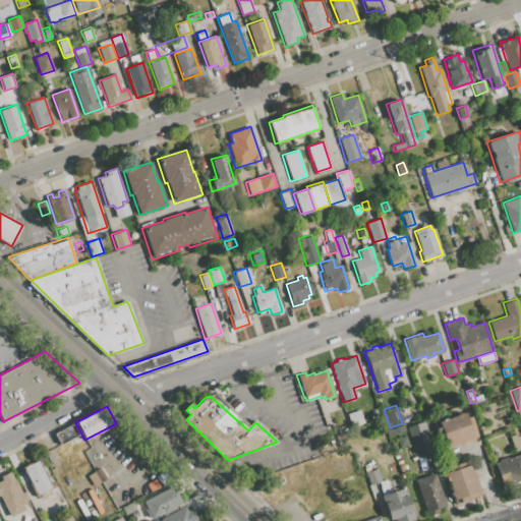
[(495,410),(506,406),(509,415),(498,419),(495,410)]
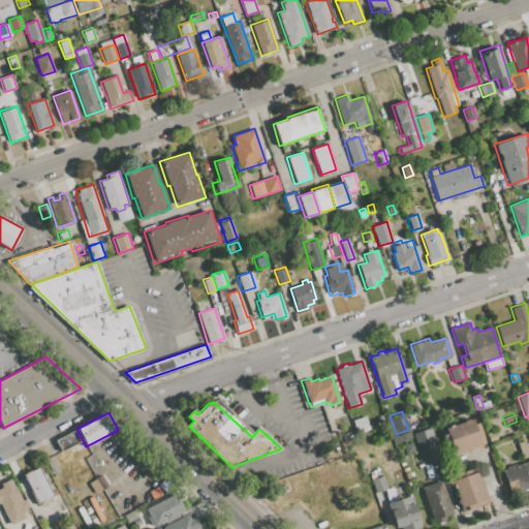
[(352,421),(365,415),(370,430),(356,435),(352,421)]
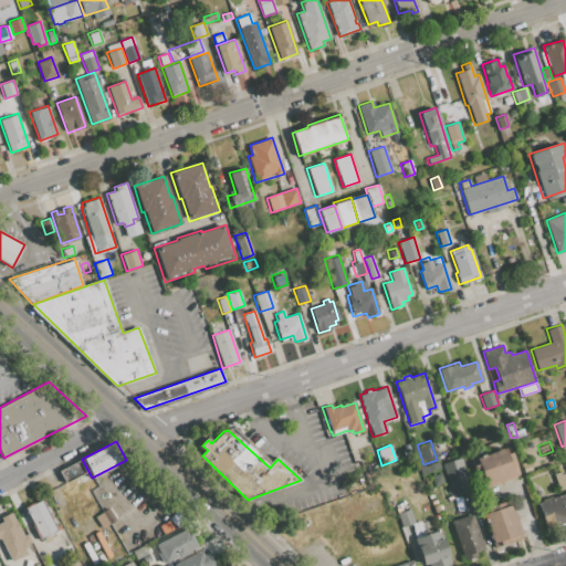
[(475,458),(505,448),(507,453),(512,452),(519,473),(484,485),(481,473),(477,475),(473,464),(478,463),(475,458)]
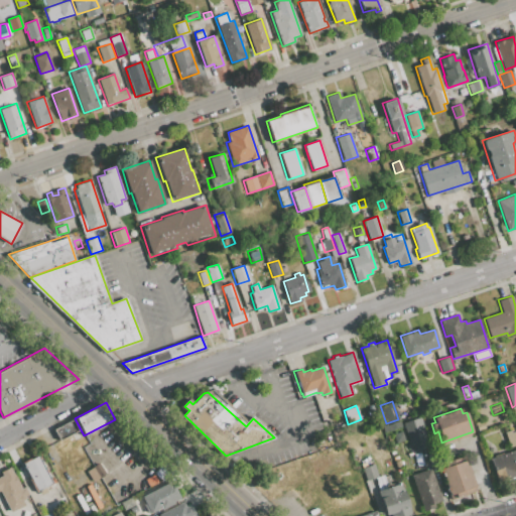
[(403,422),(420,416),(430,445),(413,452),(403,422)]
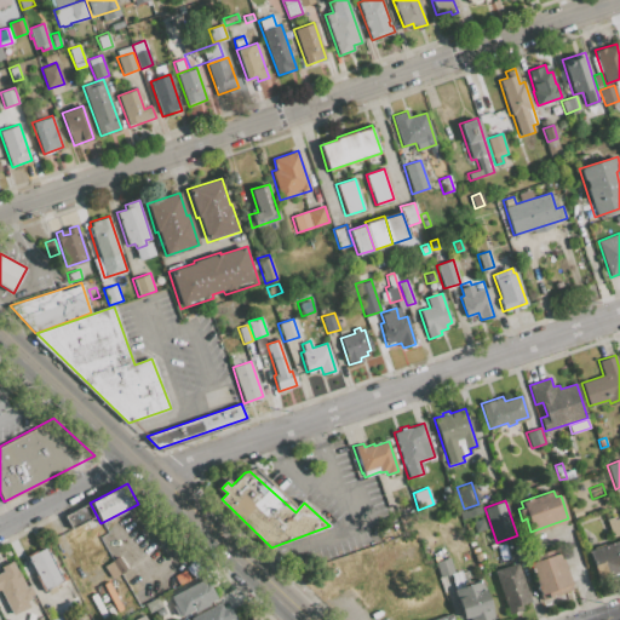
[(63,516),(87,504),(93,516),(70,529),(63,516)]
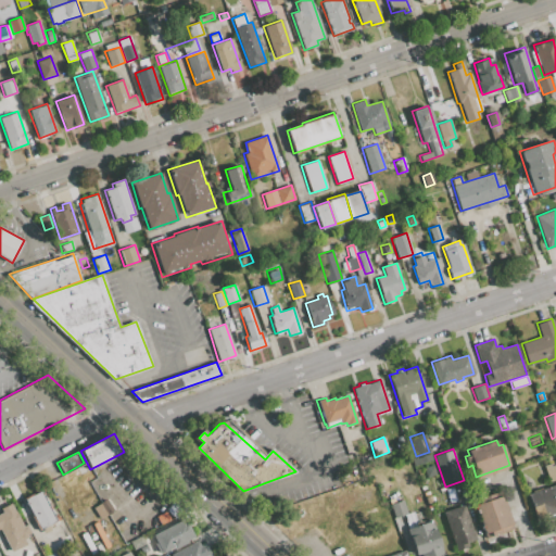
[(412,460),(430,454),(432,459),(414,466),(412,460)]
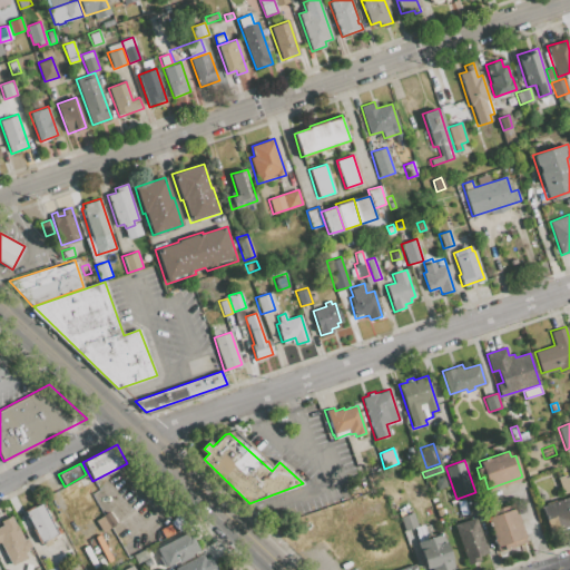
[(557,477),(566,474),(567,477),(569,475),(569,491),(563,494),(557,477)]
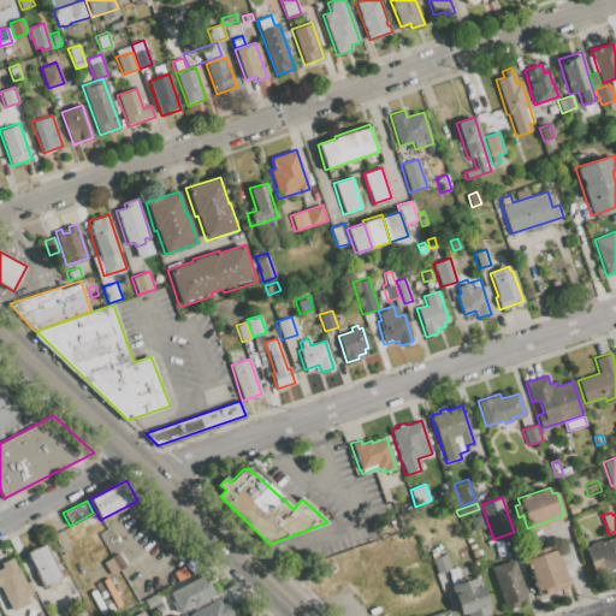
[(469,519),(480,515),(484,525),(473,528),(469,519)]
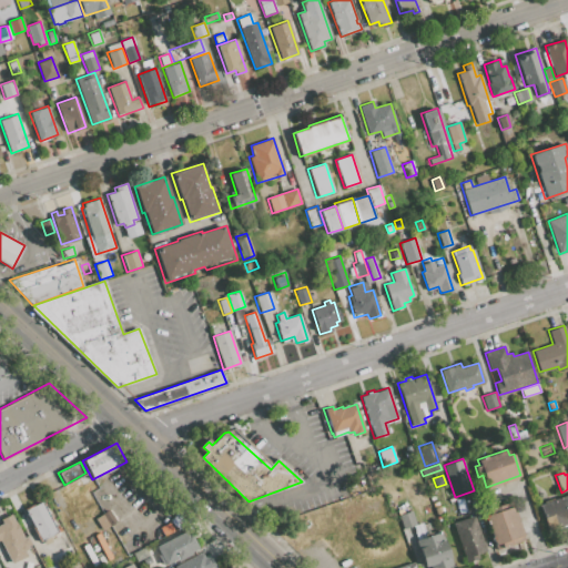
[(320,488),(336,483),(340,490),(322,496),(320,488)]
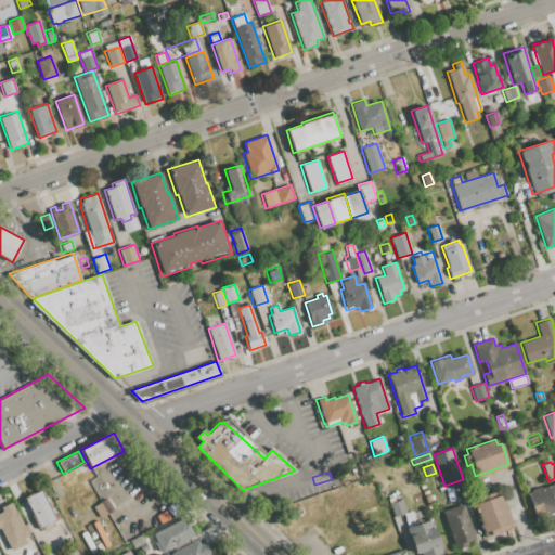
[(526,493),(554,483),(554,511),(534,518),(526,493)]
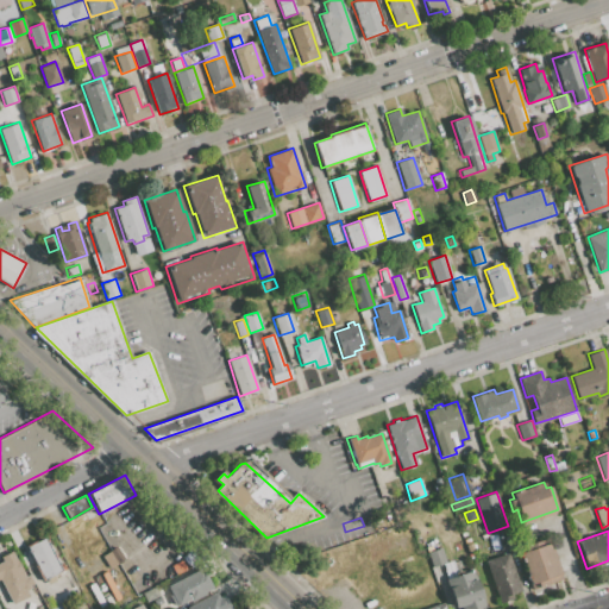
[(488,535),(496,533),(501,548),(493,551),(488,535)]
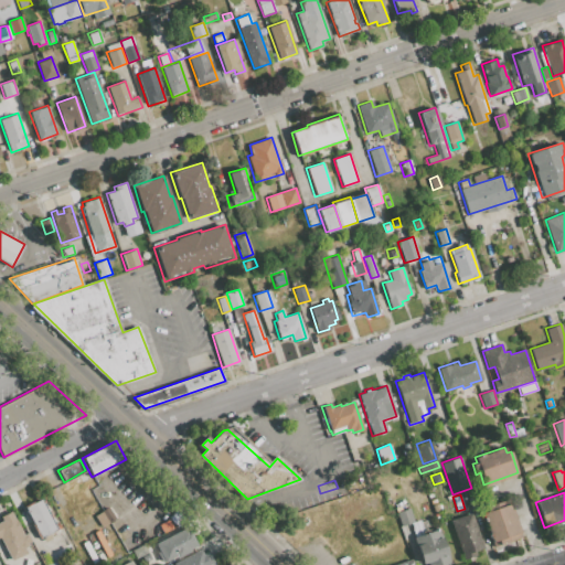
[(24,507),(42,498),(57,530),(40,539),(24,507)]
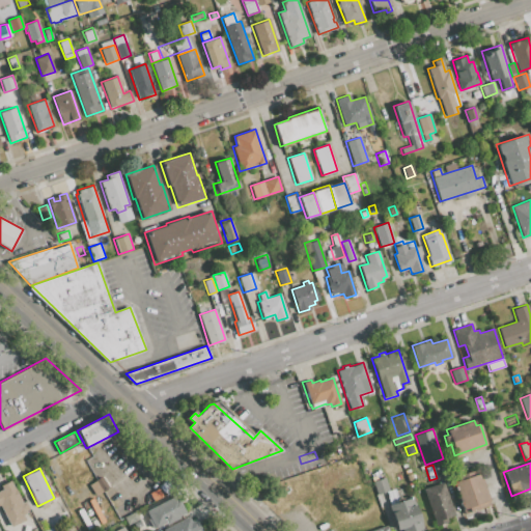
[(453,482),(458,480),(457,475),(479,468),(490,500),(488,500),(490,505),(463,514),(459,506),(460,505),(456,491),(454,491),(453,486),(454,485),(453,482)]
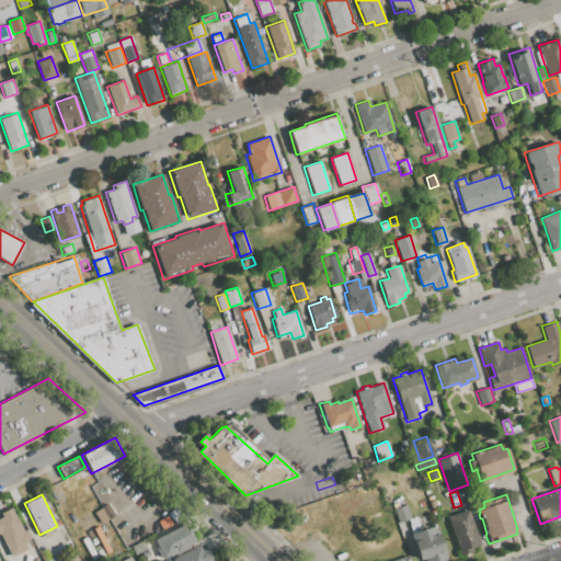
[(330,496),(331,500),(336,497),(341,513),(335,514),(336,516),(306,526),(299,505),(330,496)]
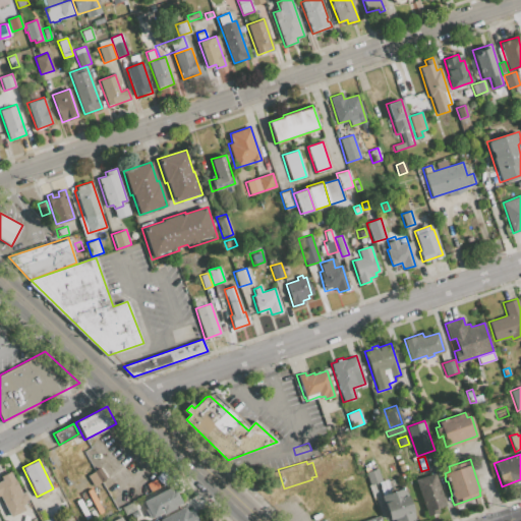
[(398,464),(404,462),(407,472),(401,474),(398,464)]
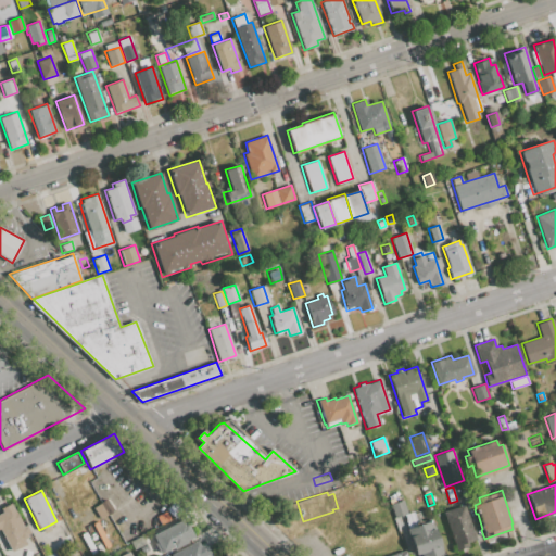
[(164,509),(177,495),(190,508),(175,518),(164,509)]
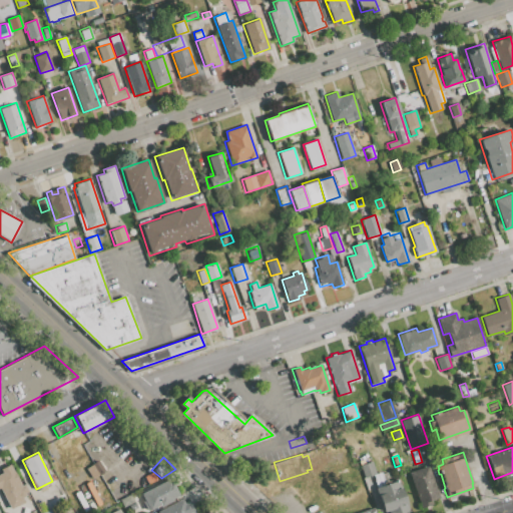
[(85,468),(100,458),(106,469),(91,478),(85,468)]
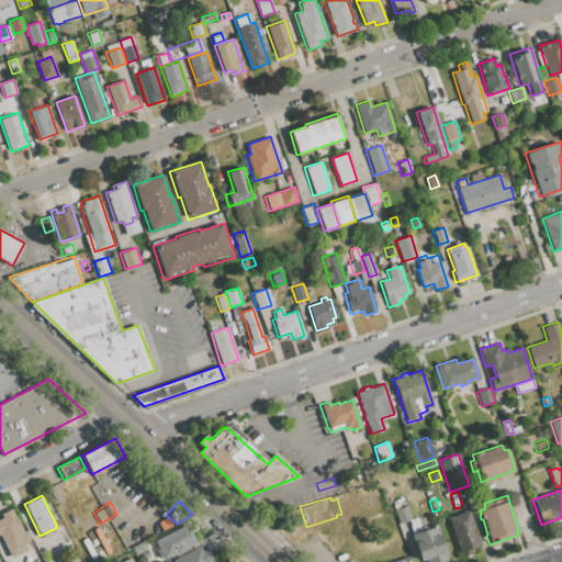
[(394,509),(406,505),(411,518),(398,523),(394,509)]
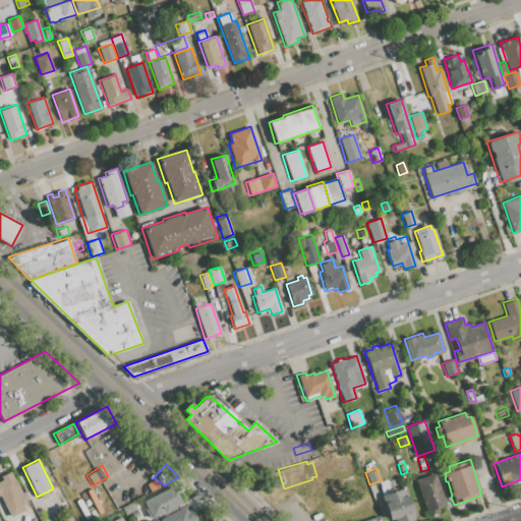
[(11,518),(0,495),(0,479),(2,479),(0,476),(10,471),(21,494),(24,493),(29,500),(24,501),(25,503),(22,505),(25,511),(11,518)]
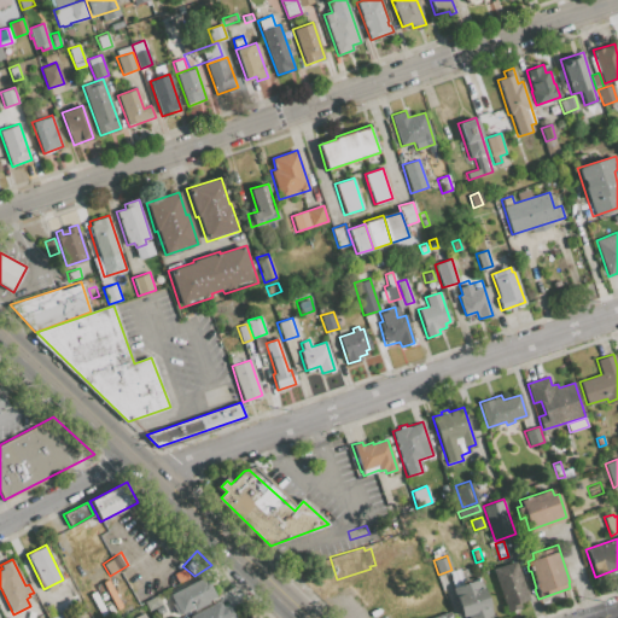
[(490,569),(516,560),(529,599),(519,601),(520,607),(506,612),(490,569)]
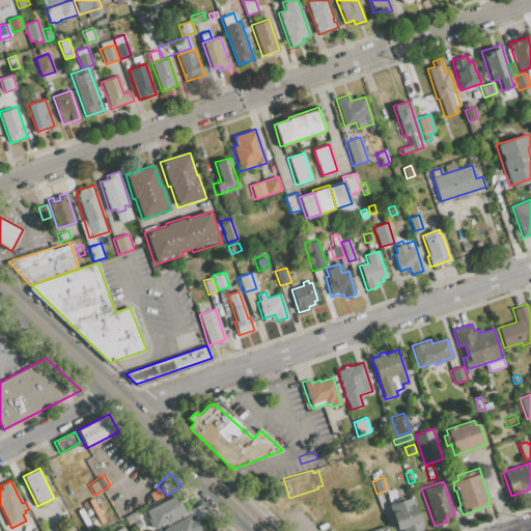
[(388,505),(391,504),(387,492),(396,488),(400,501),(412,497),(423,530),(401,530),(401,529),(397,530),(388,505)]
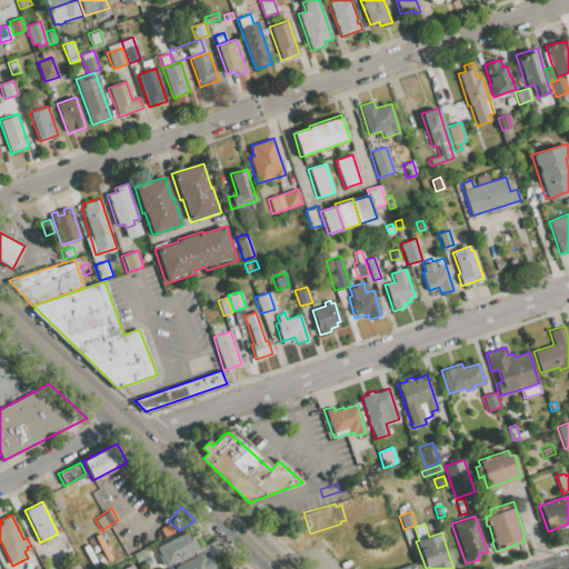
[(157,547),(189,531),(198,549),(190,553),(191,556),(178,562),(177,559),(163,567),(158,556),(160,555),(157,547)]
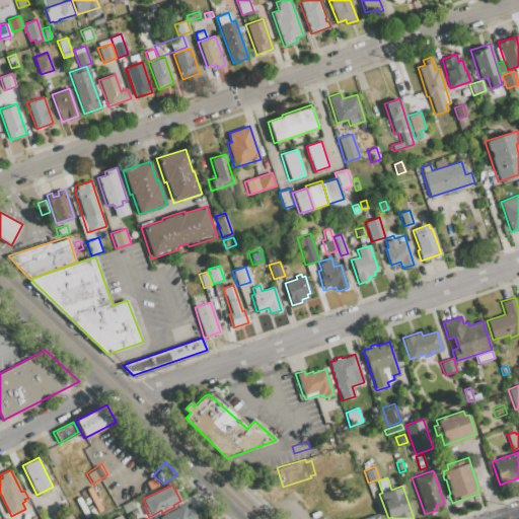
[(47,492),(59,487),(66,501),(54,507),(47,492)]
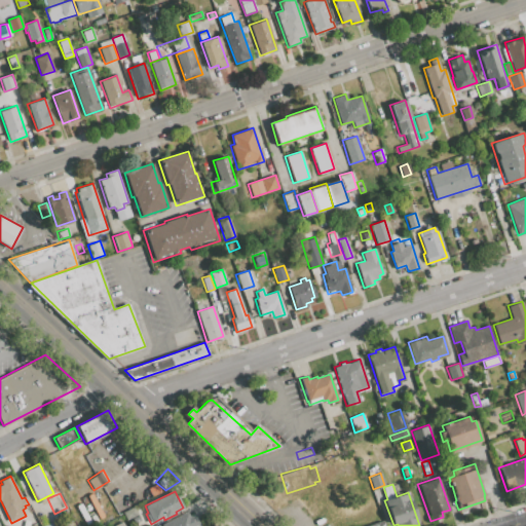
[(86,525),(76,505),(81,503),(94,525),(86,525)]
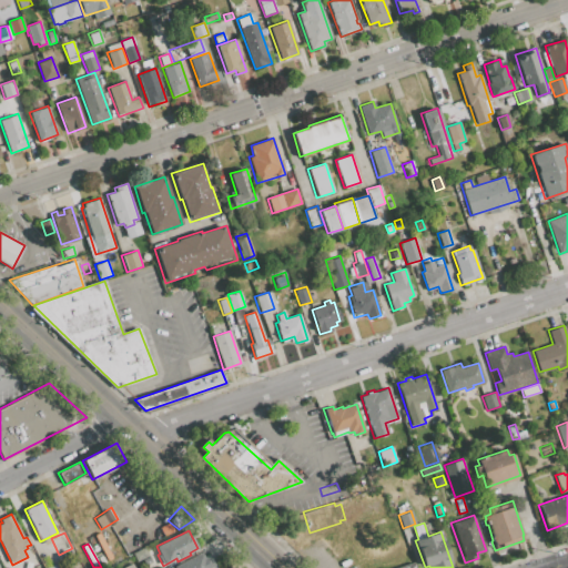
[(131,554),(144,547),(149,555),(135,561),(131,554)]
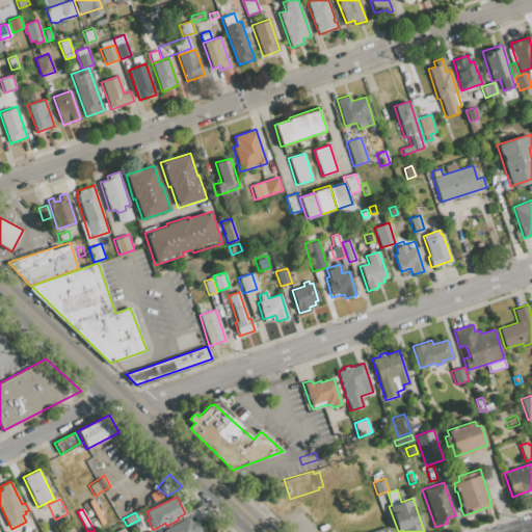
[(81,531),(72,515),(77,513),(87,531),(81,531)]
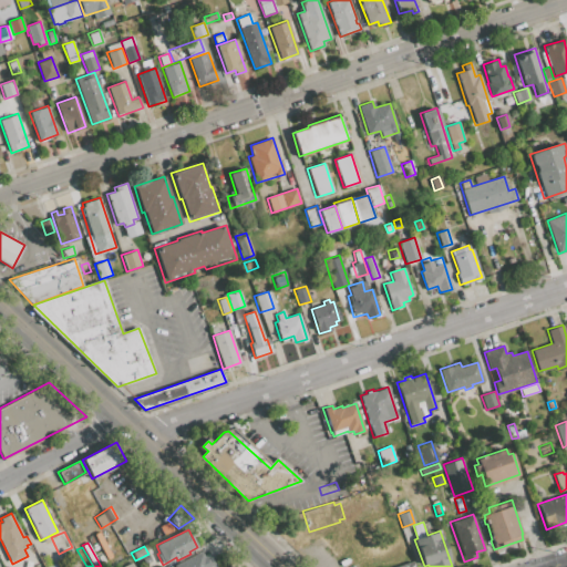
[(174,566),(202,552),(204,556),(209,554),(215,565),(209,566),(174,566)]
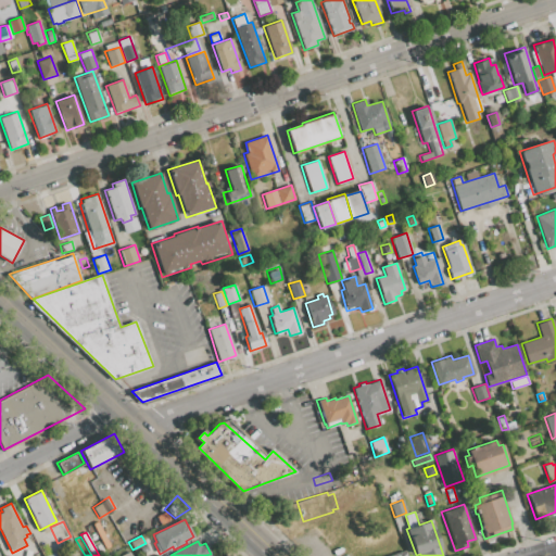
[(34,543),(37,550),(29,553),(27,546),(34,543)]
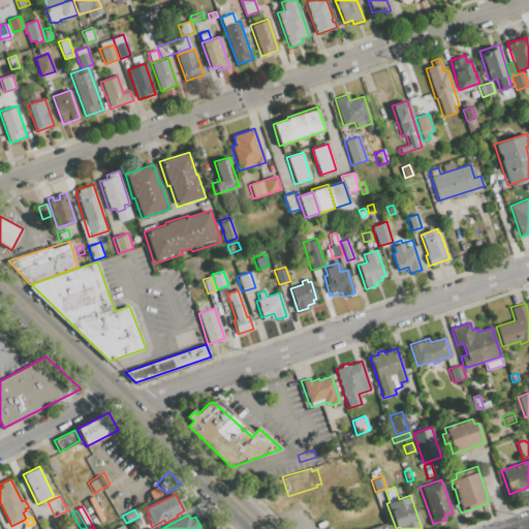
[(132,521),(138,518),(142,524),(135,527),(132,521)]
